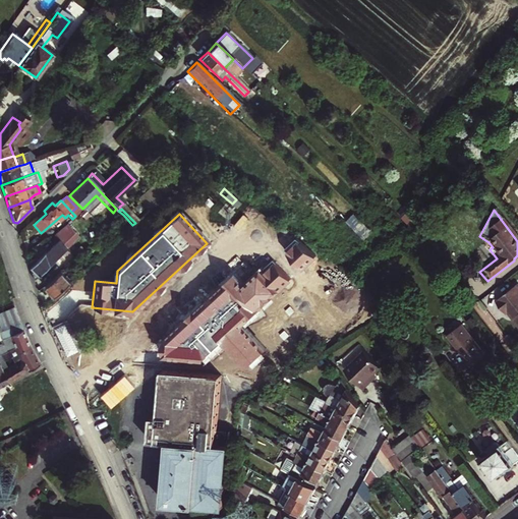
[(33,281),(65,248),(62,245),(68,239),(74,234),(66,225),(54,236),(58,241),(45,254),(44,252),(29,269),(33,281)]
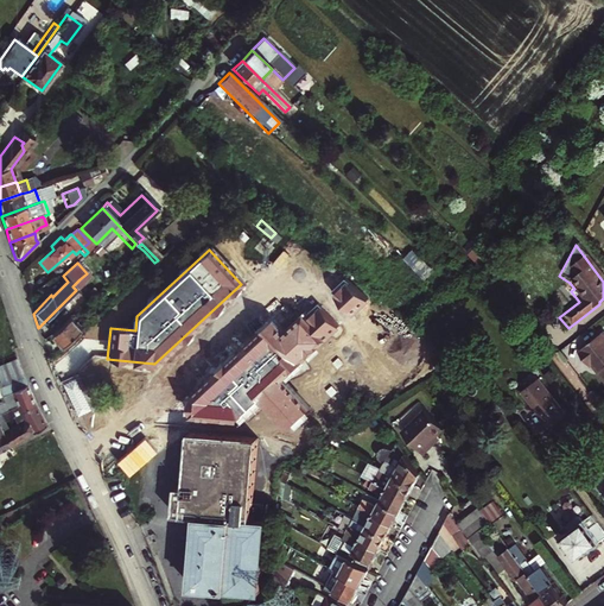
[(76,290),(83,283),(80,279),(72,286),(76,290)]
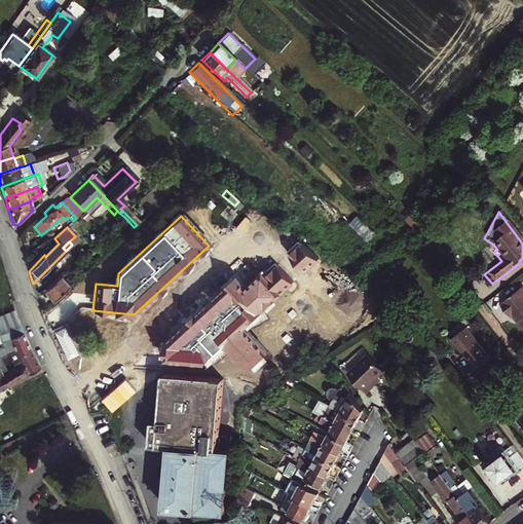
[(298,242),(286,255),(302,272),(315,260),(298,242)]
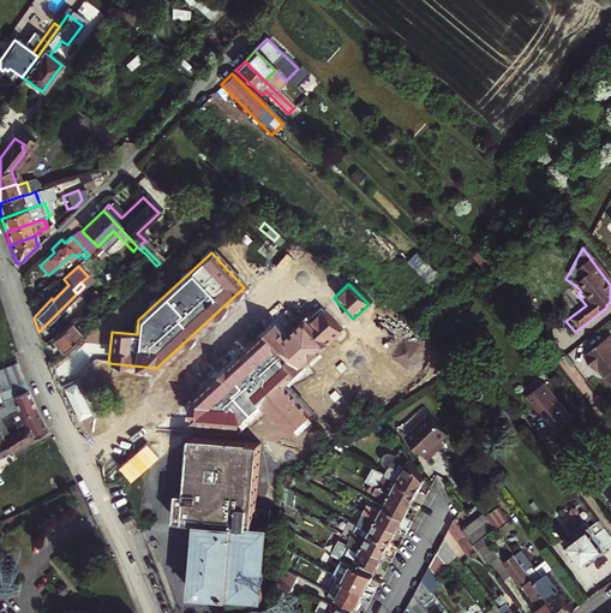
[(191,424),(240,428),(261,409),(288,436),(312,414),(286,385),(341,334),(319,310),(309,320),(306,317),(286,337),(275,325),(192,402),(191,424)]
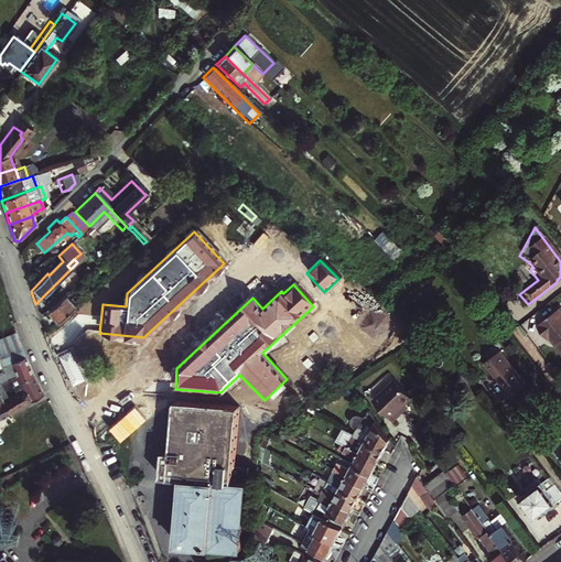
[(75,306),(82,300),(73,290),(66,296),(75,306)]
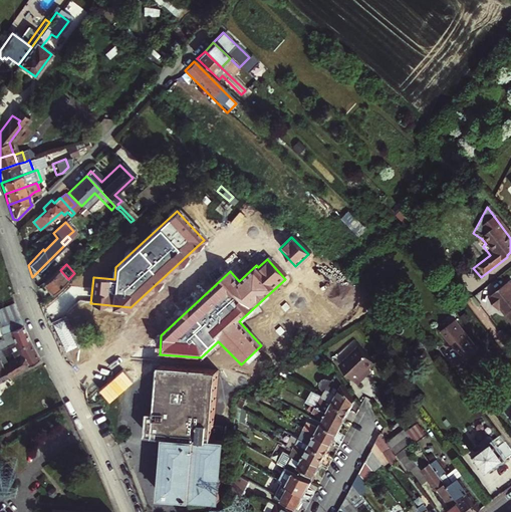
[(43,284),(52,293),(68,279),(60,270),(59,269),(43,284)]
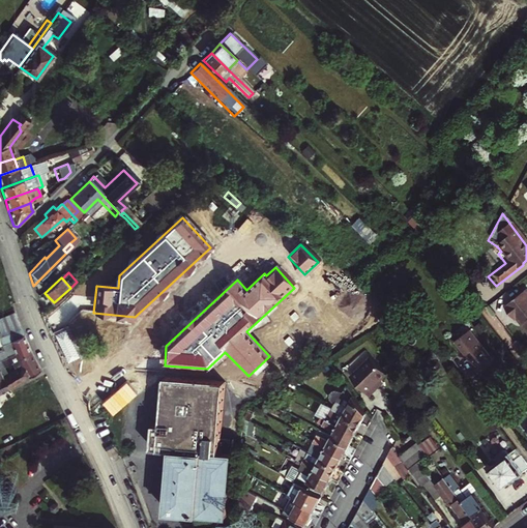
[(502,308),(513,321),(514,320),(525,335),(526,333),(526,296),(523,291),(502,308)]
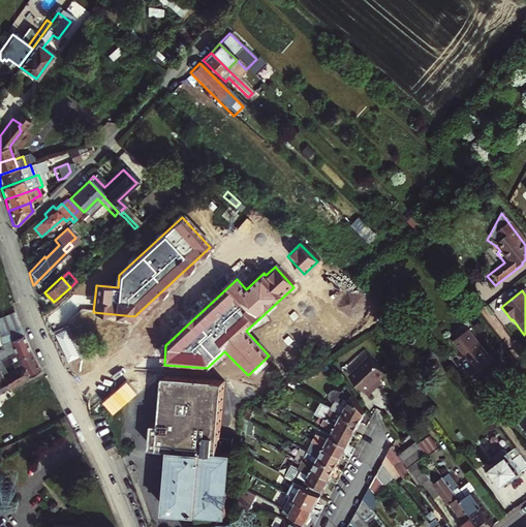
[(366,295),(351,293),(350,308),(366,309),(366,295)]
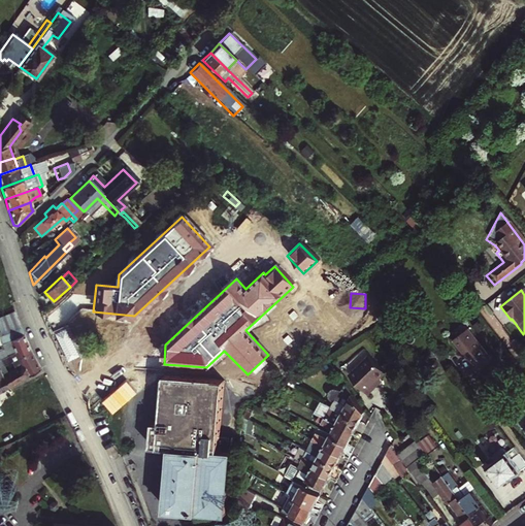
[(22,335),(12,315),(0,319),(0,337),(8,356),(13,353),(8,341),(22,335)]
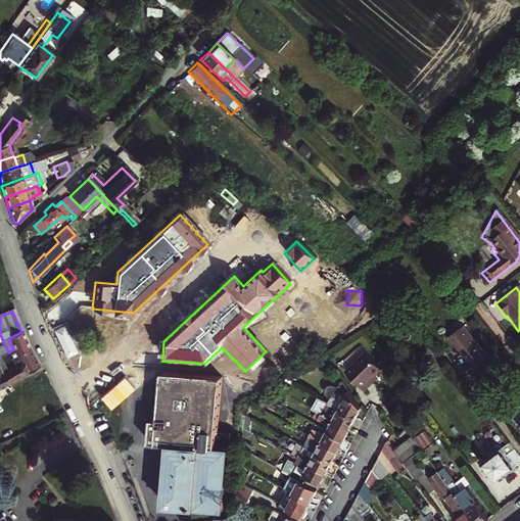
[(462,327),(447,338),(471,370),(485,359),(462,327)]
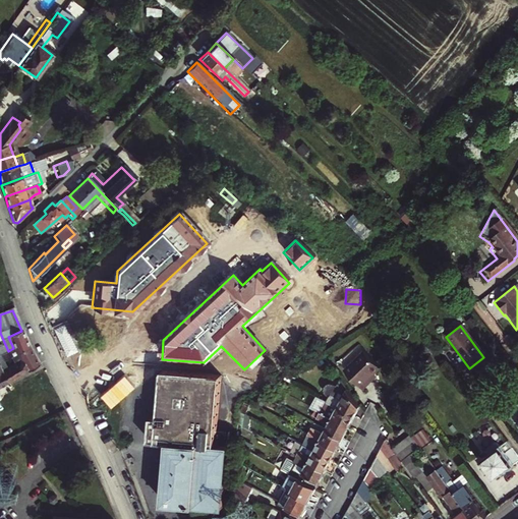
[(29,347),(21,331),(8,337),(13,348),(16,354),(29,347)]
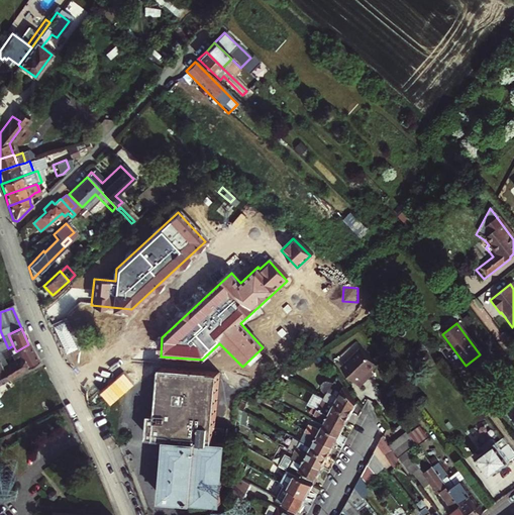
[(16,351),(20,359),(25,370),(37,363),(28,344),(16,351)]
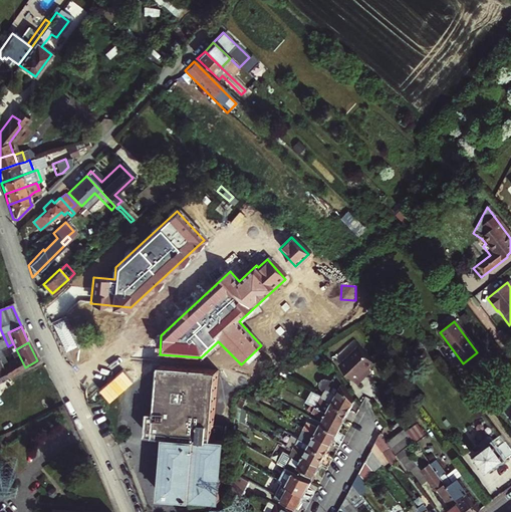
[(0,357),(9,353),(16,359),(20,357),(16,349),(13,343),(8,346),(0,350),(0,357)]
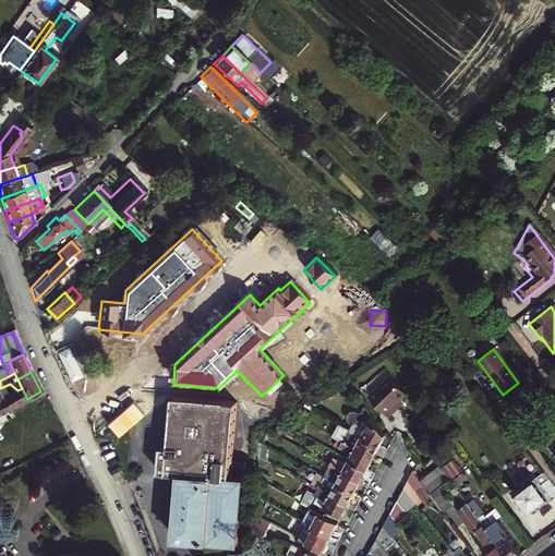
[(405,394),(389,379),(381,389),(395,410),(397,408),(394,405),(398,400),(405,394)]
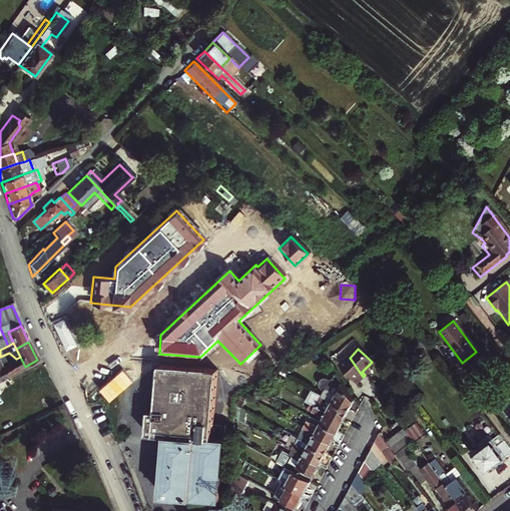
[(1,367),(7,377),(25,367),(20,357),(16,359),(1,367)]
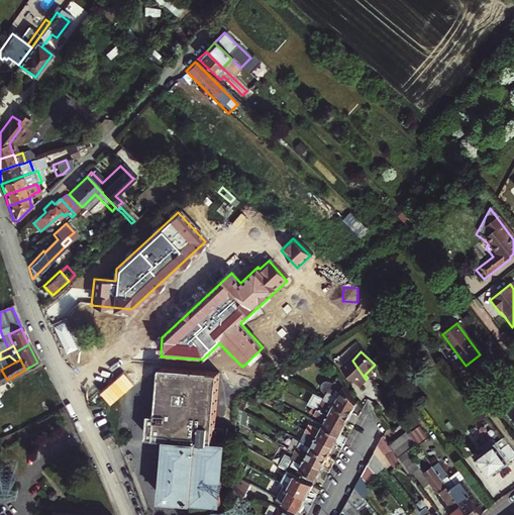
[(352,361),(340,373),(356,389),(366,380),(352,361)]
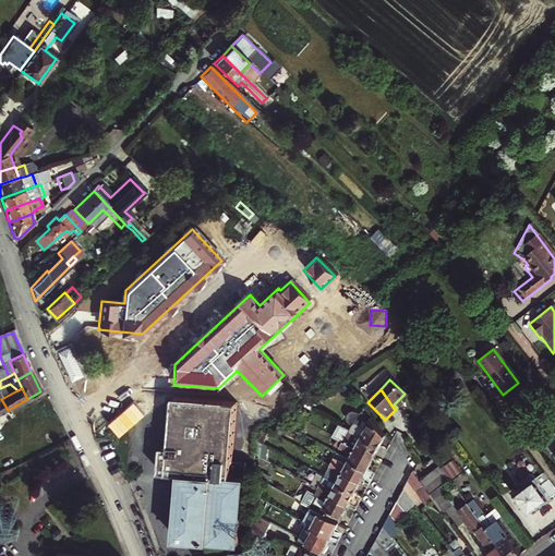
[(234,406),(232,406),(224,405),(171,400),(167,450),(160,450),(158,473),(158,475),(179,478),(173,541),(237,546),(242,483),(228,482),(231,445),(234,406)]
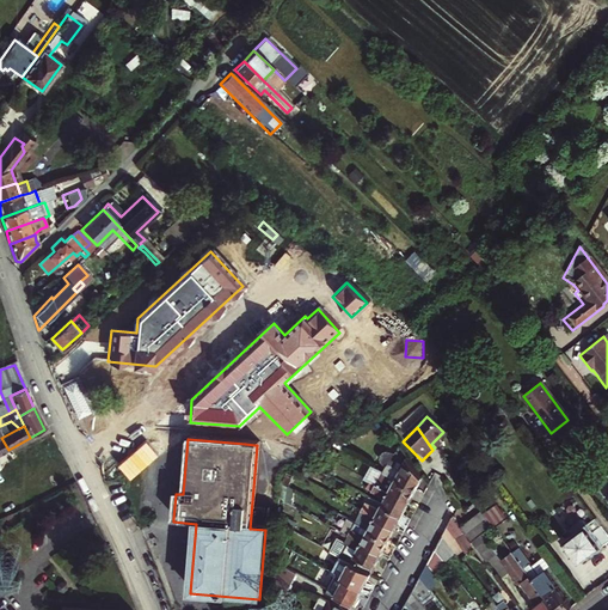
[(344,446),(342,441),(331,447),(337,451),(344,446)]
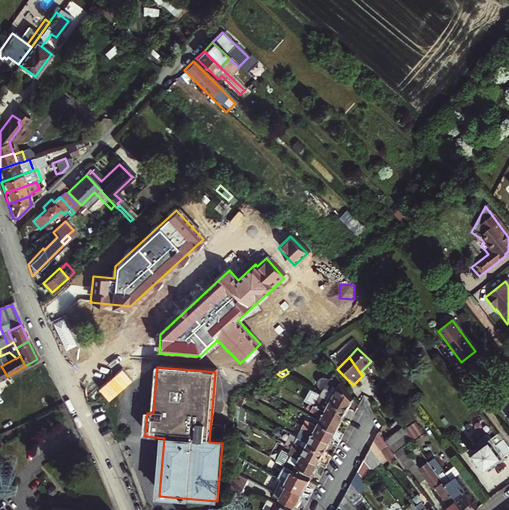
[(352,400),(333,373),(329,382),(326,390),(325,393),(322,398),(329,401),(346,410),(352,400)]
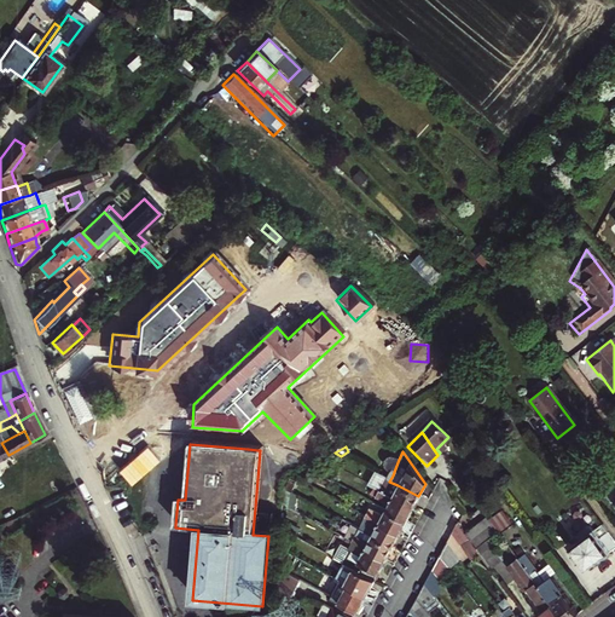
[(394,472),(398,462),(392,459),(389,457),(387,459),(384,460),(383,461),(382,463),(382,467),(383,470),(384,471),(393,476),(394,472)]
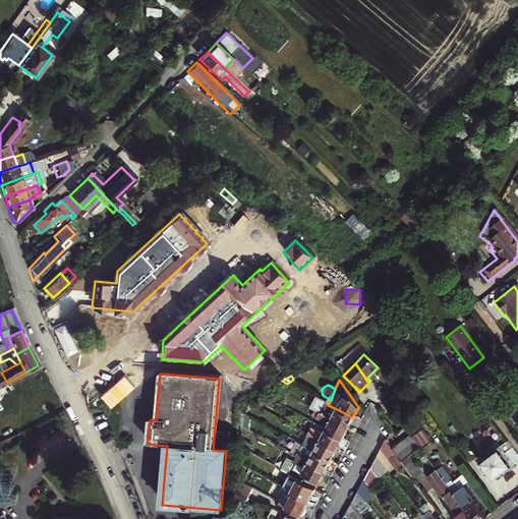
[(325,403),(319,414),(346,429),(352,417),(335,408),(328,405),(325,403)]
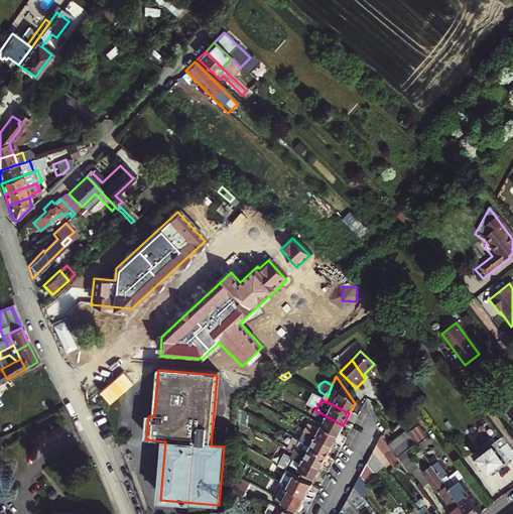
[(343,425),(315,410),(309,407),(306,412),(324,421),(321,426),(338,435),(343,425)]
